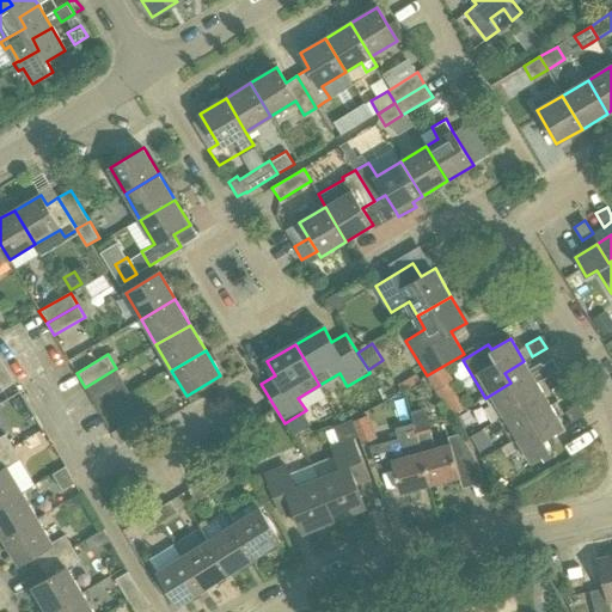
[(546,378),(560,371),(552,359),(539,367),(546,378)]
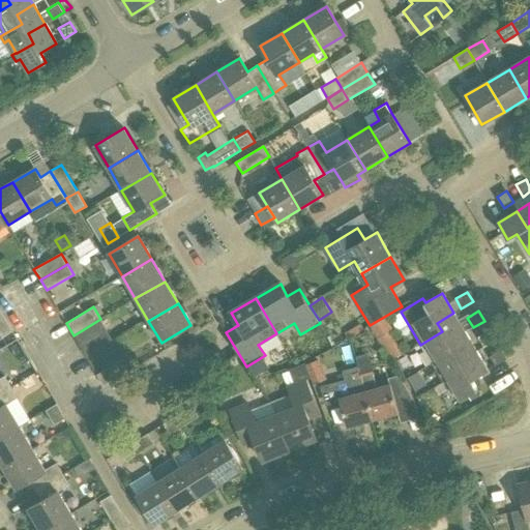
[(448,342),(465,331),(453,313),(437,323),(442,331),(420,345),(423,351),(429,348),(437,360),(453,350),(448,342)]
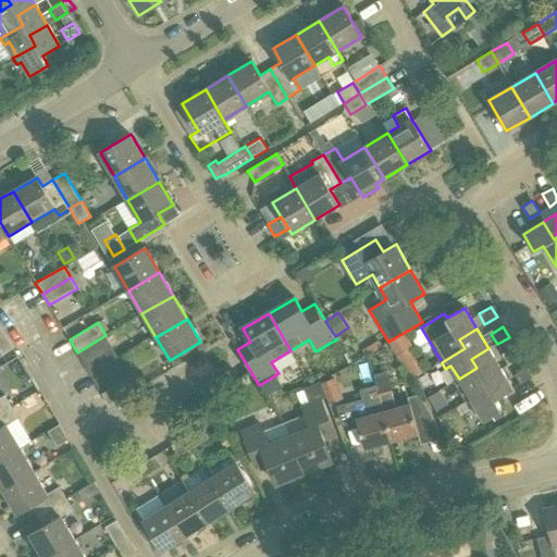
[(0,350),(2,355),(14,348),(5,334),(0,336),(0,350)]
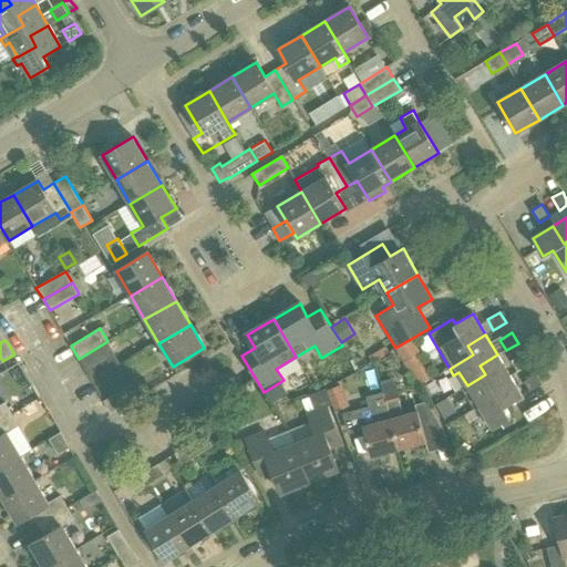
[(84,369),(113,351),(107,341),(79,359),(84,369)]
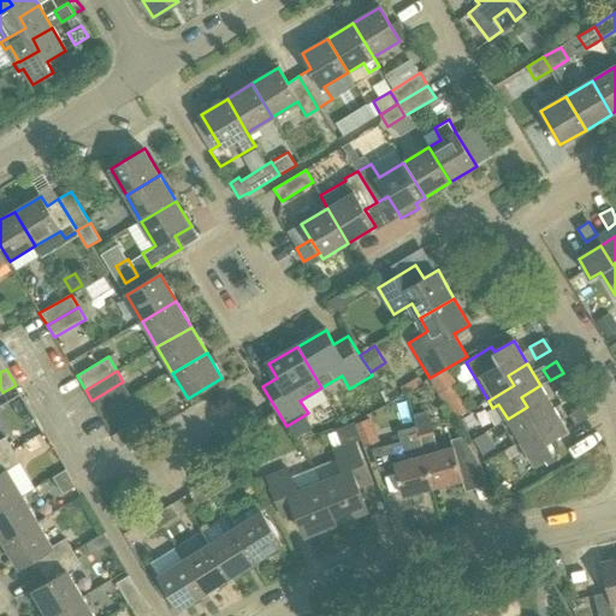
[(563,402),(576,395),(569,384),(556,391),(563,402)]
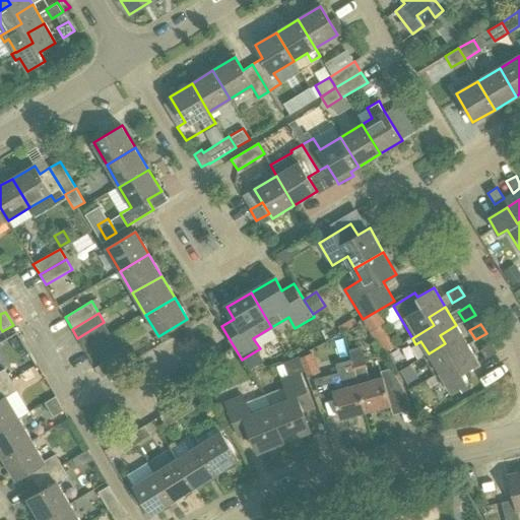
[(467,344),(457,326),(456,325),(440,335),(445,343),(429,353),(424,356),(428,363),(432,360),(440,372),(440,373),(456,363),(451,354),(467,344)]
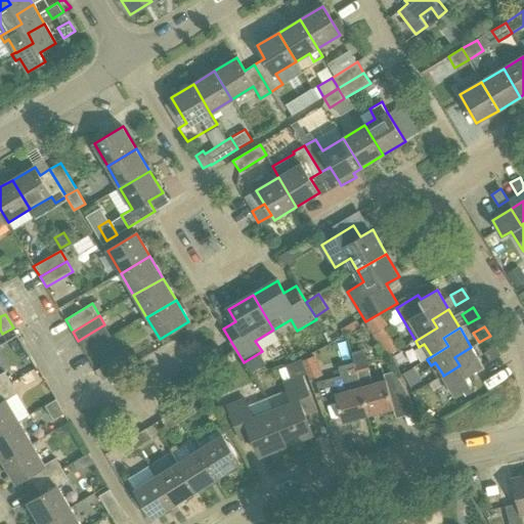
[(490,361),(501,355),(495,346),(484,352),(490,361)]
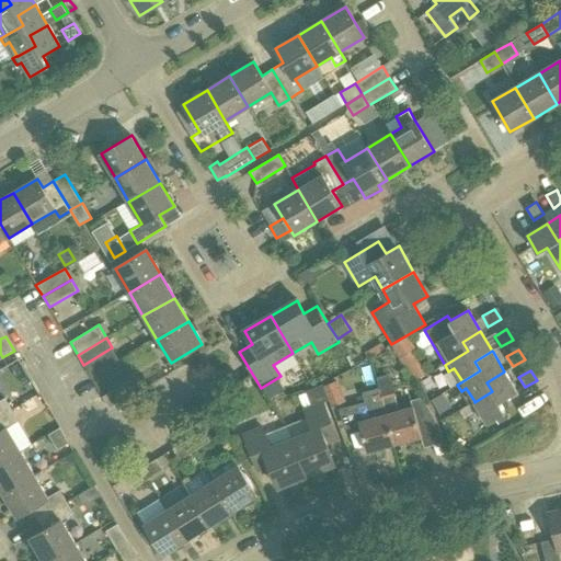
[(474,402),(474,401),(469,404),(473,412),(478,409),(488,424),(506,413),(501,402),(517,392),(504,371),(487,382),(492,391),(474,402)]
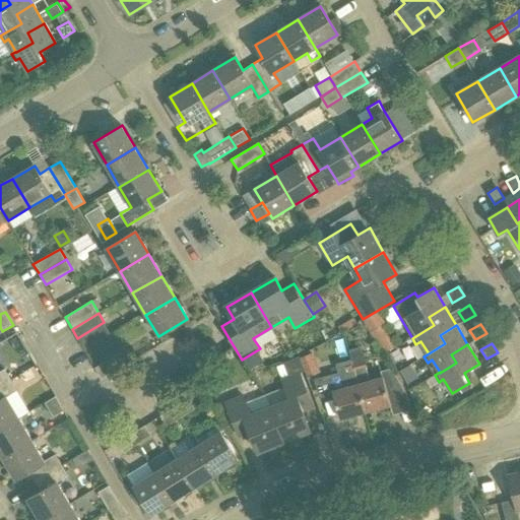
[(102,378),(128,363),(122,351),(95,368),(102,378)]
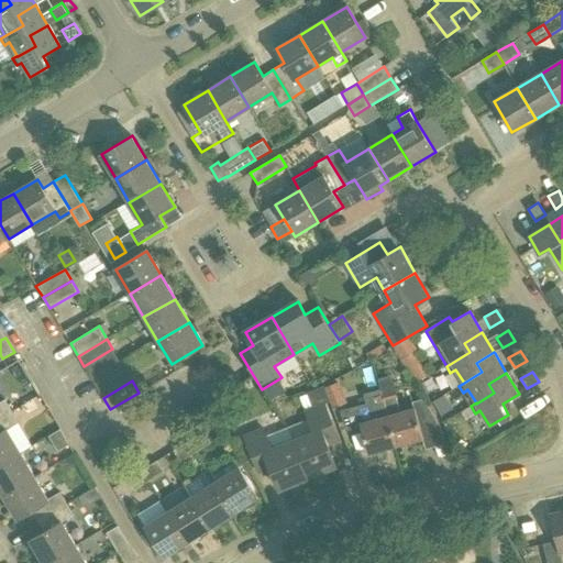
[(287,427),(307,478),(337,467),(329,446),(341,441),(337,429),(341,428),(324,385),(311,390),(315,399),(321,396),(323,401),(304,409),(307,419),(287,427)]
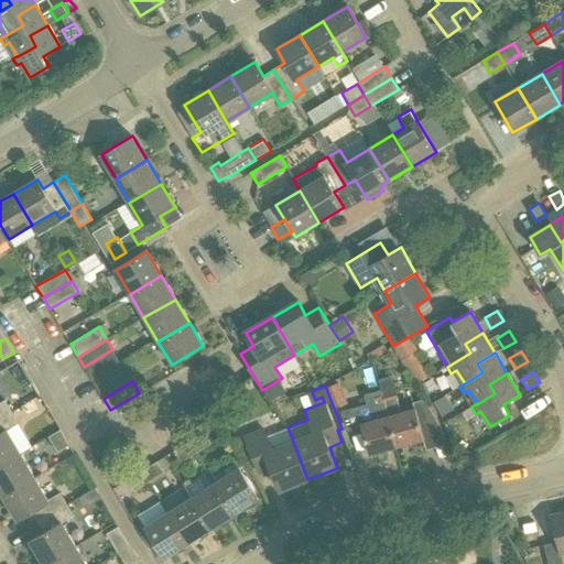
[(396,388),(381,392),(397,447),(424,440),(421,429),(440,423),(424,399),(413,402),(415,409),(402,412),(396,388)]
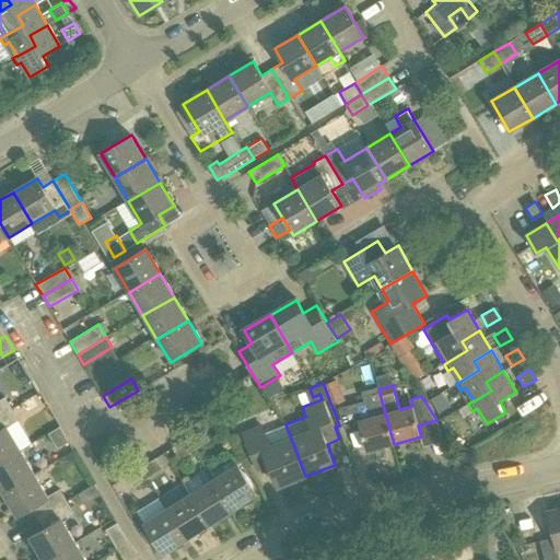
[(365,452),(394,444),(378,389),(377,388),(362,393),(364,401),(339,409),(345,429),(359,424),(365,452)]
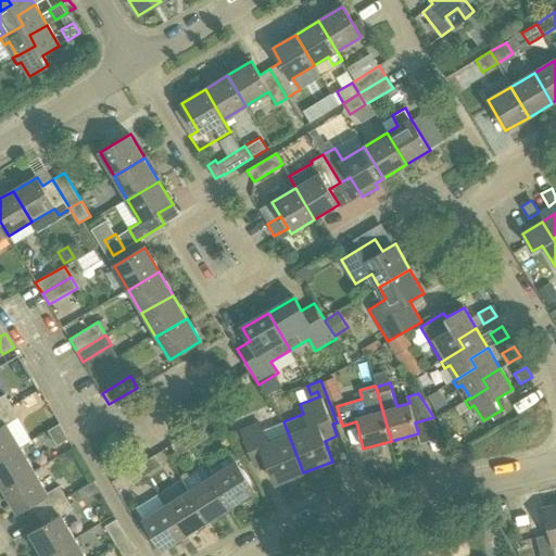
[(0,413),(12,406),(5,394),(0,396),(0,413)]
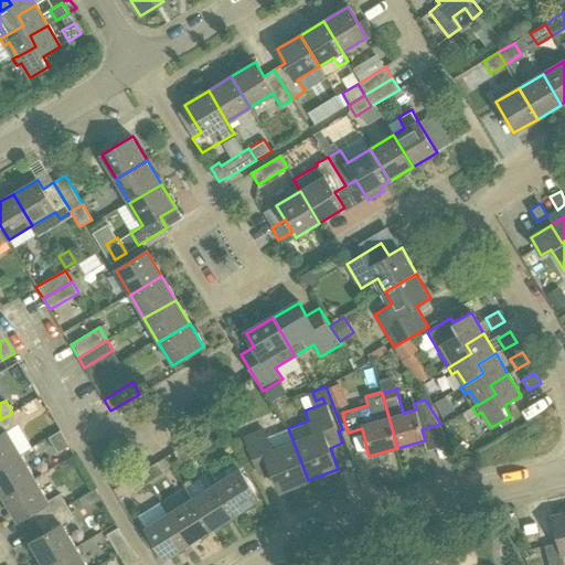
[(0,467),(22,455),(8,430),(19,424),(12,413),(0,419),(0,467)]
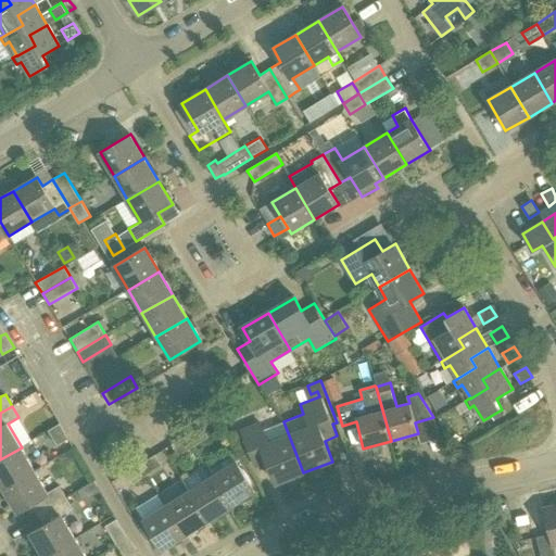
[(303,472),(283,421),(264,429),(261,420),(240,429),(255,468),(268,464),(276,484),(303,472)]
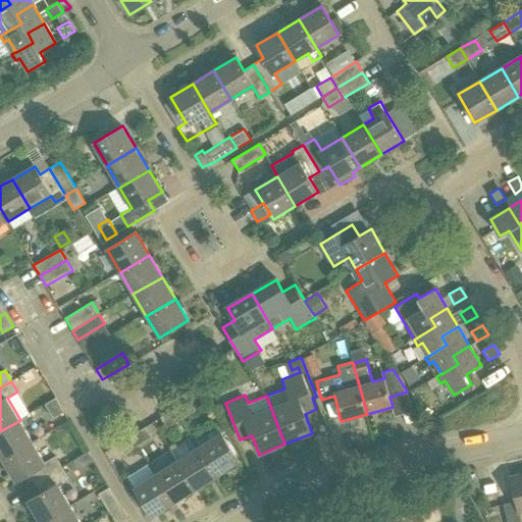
[(53,418),(64,412),(56,398),(45,404),(53,418)]
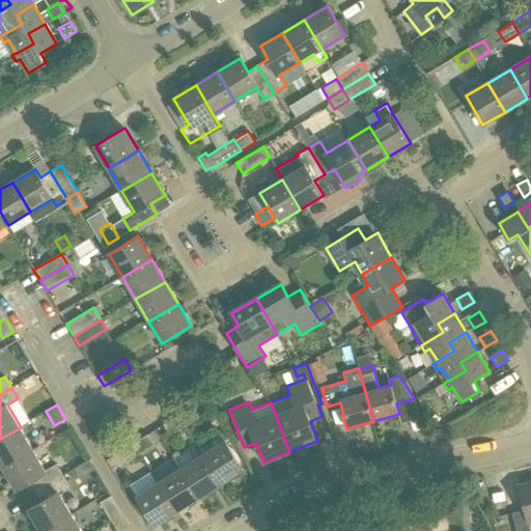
[(186,425),(198,417),(192,407),(178,415),(186,425)]
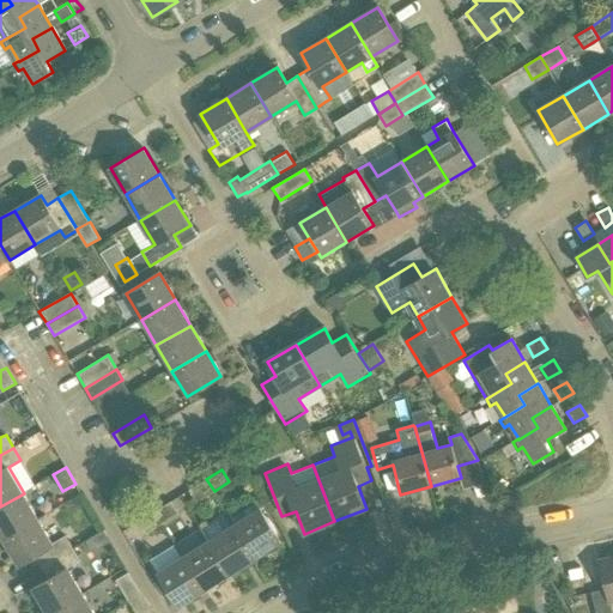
[(198,502),(214,491),(206,479),(189,490),(198,502)]
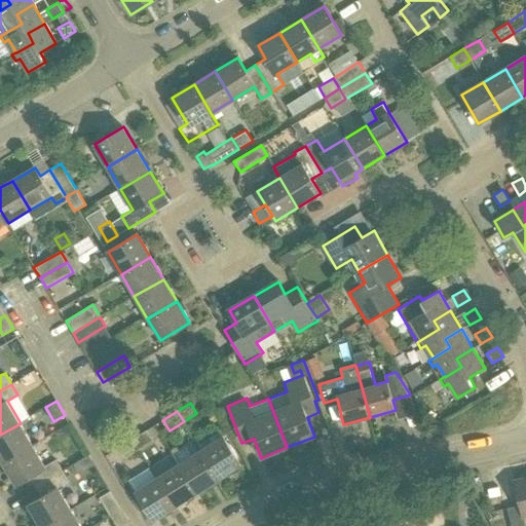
[(0,455),(4,462),(34,445),(21,423),(0,435),(0,455)]
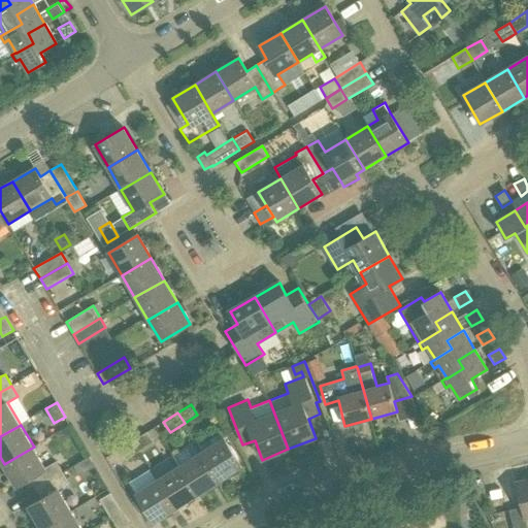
[(141,451),(155,442),(147,431),(134,439),(141,451)]
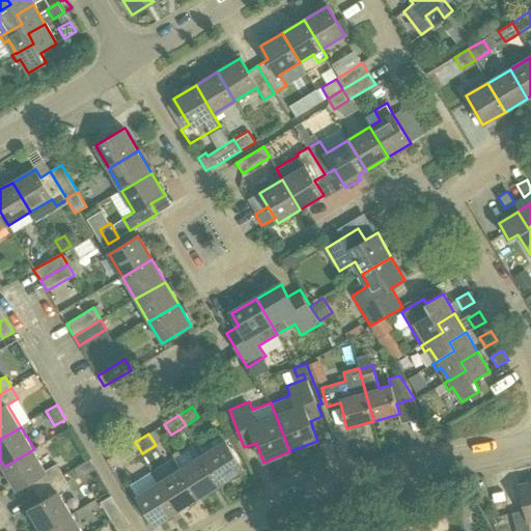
[(222,484),(245,470),(226,441),(204,454),(222,484)]
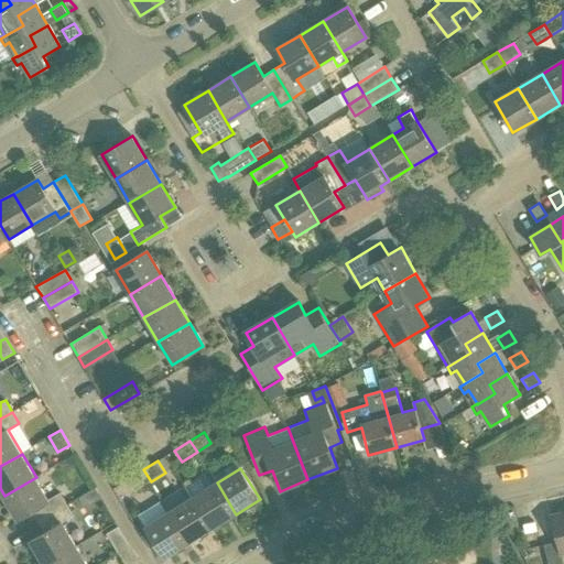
[(134,491),(151,481),(143,469),(127,480),(134,491)]
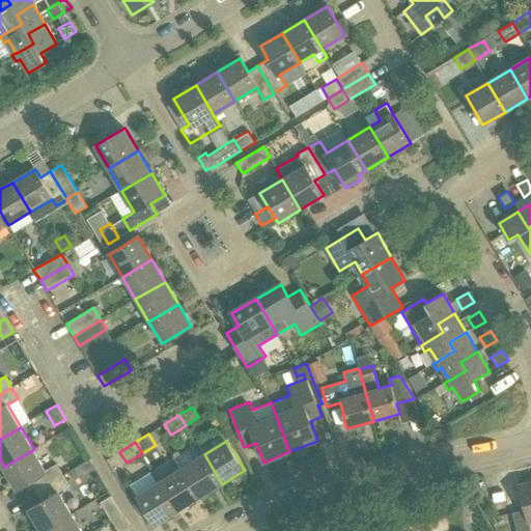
[(36,492),(63,475),(57,464),(46,470),(34,449),(4,467),(18,490),(31,481),(36,492)]
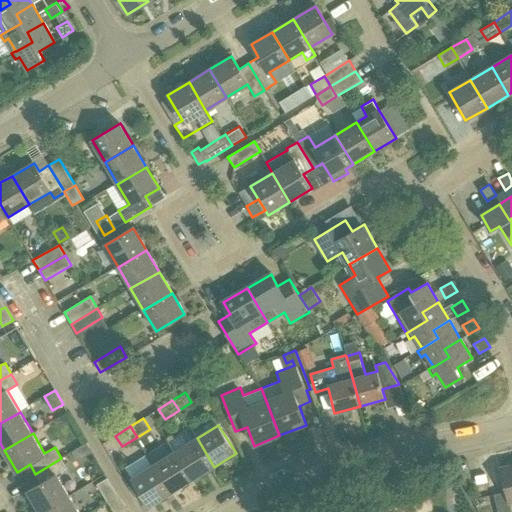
[(193,480),(214,467),(197,438),(175,452),(193,480)]
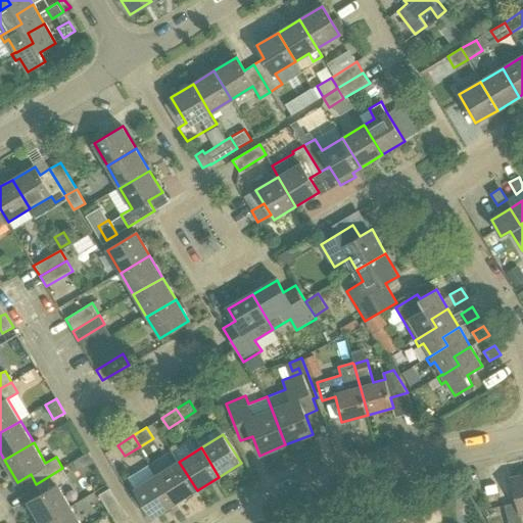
[(176,504),(197,490),(179,462),(157,475),(176,504)]
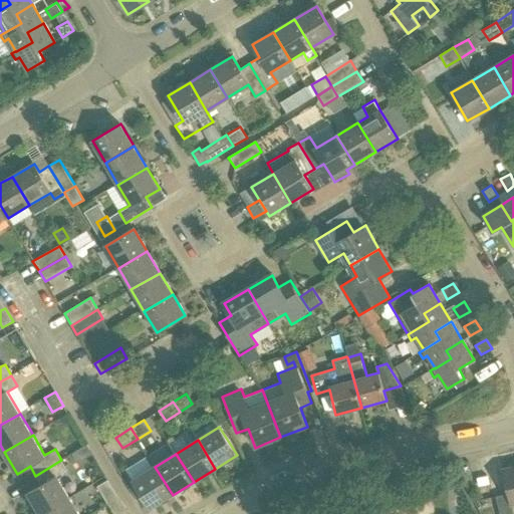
[(40,513),(41,513),(70,497),(57,476),(67,470),(61,460),(35,476),(41,486),(28,493),(40,513)]
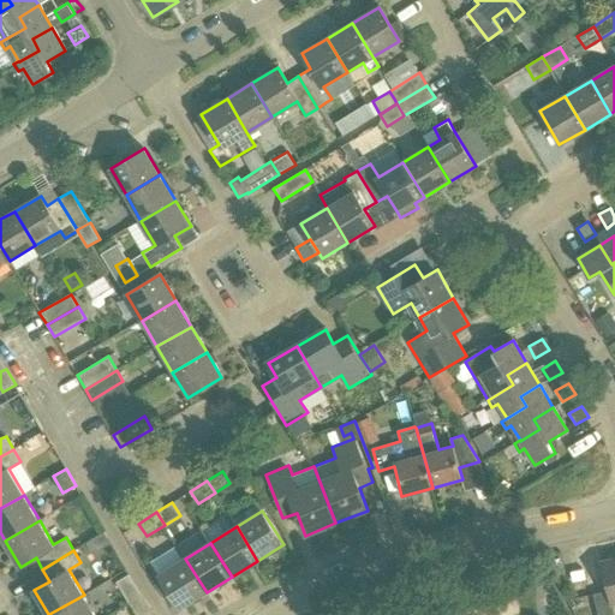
[(614,614),(611,601),(614,599),(614,555),(599,560),(607,590),(593,593),(597,614),(614,614)]
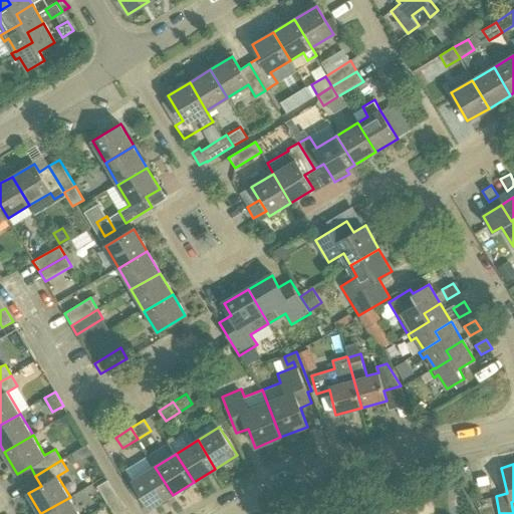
[(151,508),(173,495),(155,467),(134,480),(151,508)]
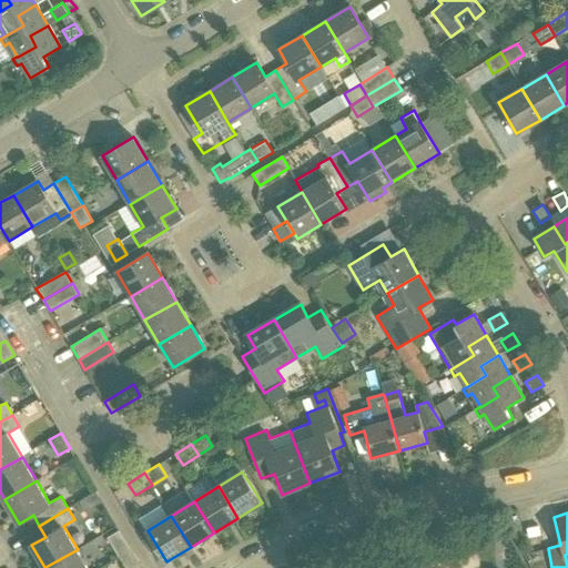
[(117,553),(129,546),(119,530),(107,537),(117,553)]
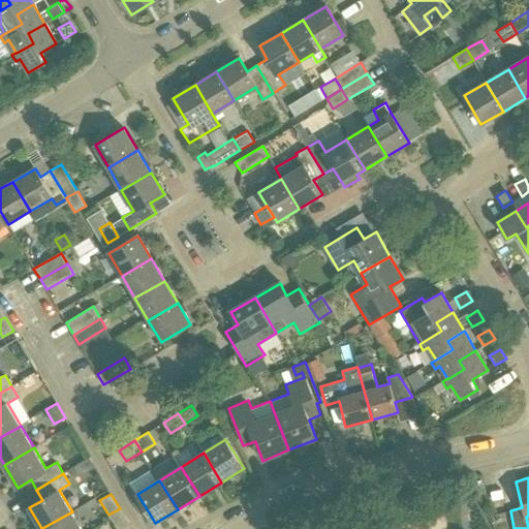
[(117,528),(132,528),(120,508),(109,515),(117,528)]
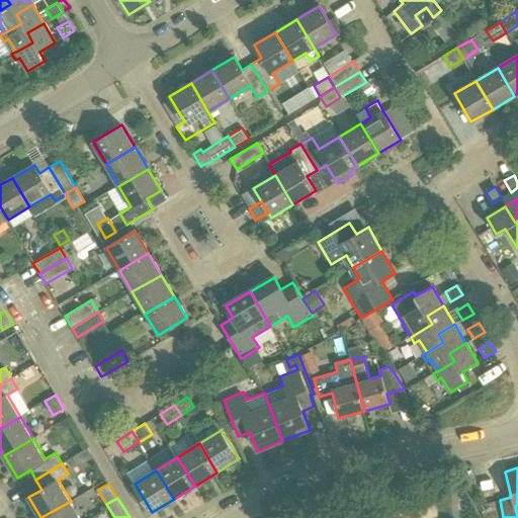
[(80,517),(71,501),(41,517),(80,517)]
